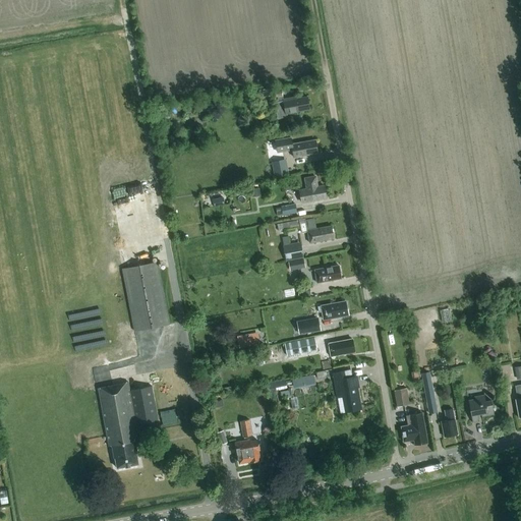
[(277,98),(278,102),(274,103),(277,120),(287,118),(287,114),(309,110),(306,97),(283,101),(281,89),(262,93),(263,101),(277,98)]
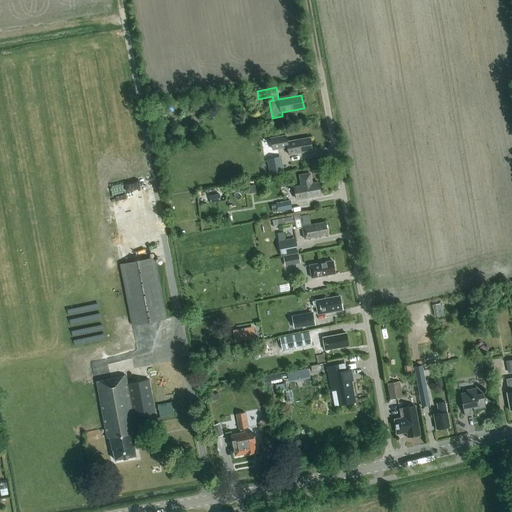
[(309,137),(287,141),(286,134),(270,137),(272,150),(287,147),(288,154),(312,150),(309,137)]
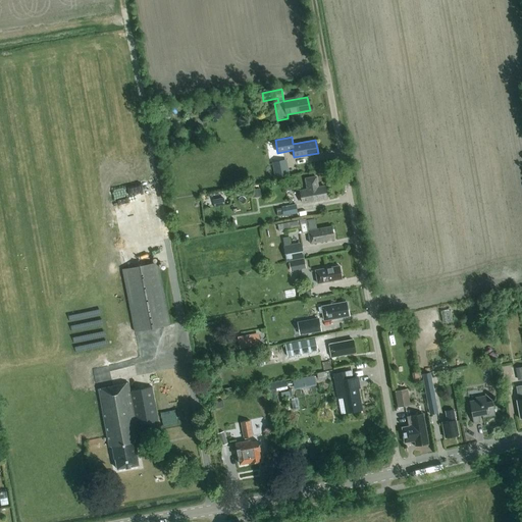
[(271,162),(274,177),(289,174),(286,159),(271,162)]
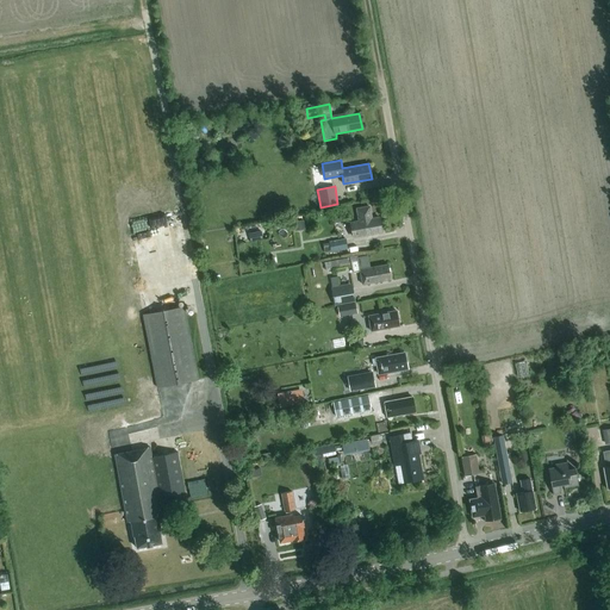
[(352,222),(354,237),(381,232),(379,217),(372,218),(369,206),(358,209),(359,221),(352,222)]
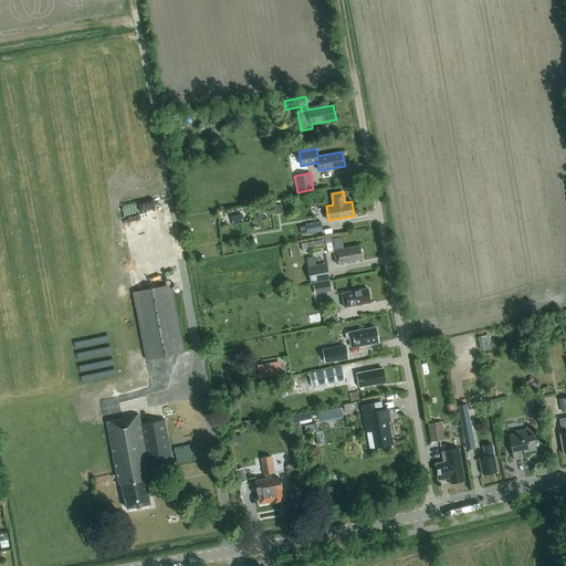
[(273,206),(274,215),(283,213),(281,205),(273,206)]
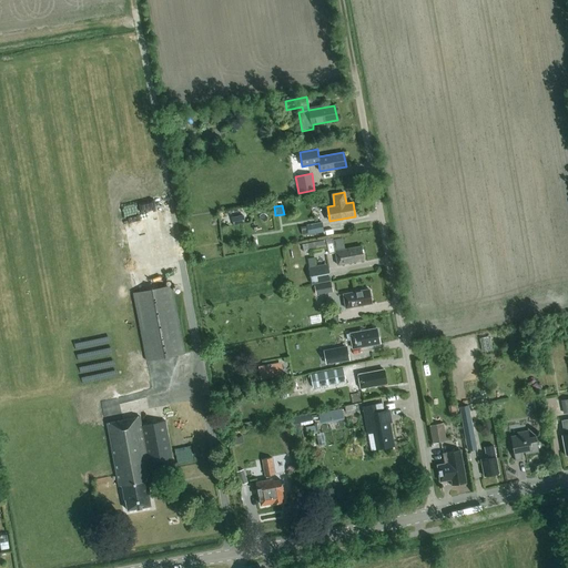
[(322,222),(302,226),(304,233),(307,232),(307,234),(323,232),(322,222)]
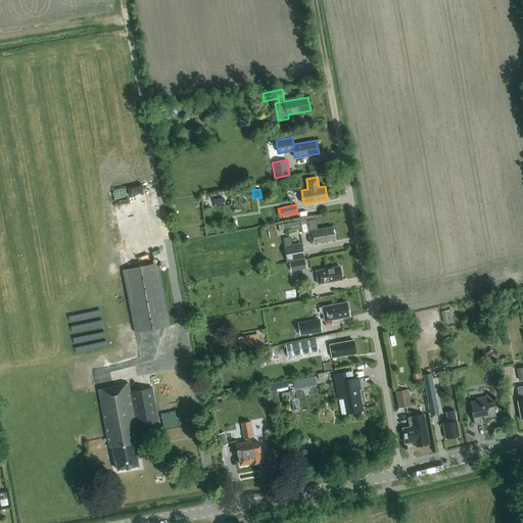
[(299,221),(278,225),(279,232),(300,228),(299,221)]
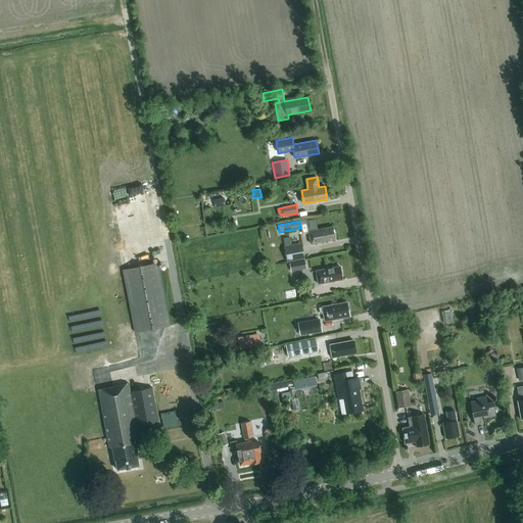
[(311,244),(335,240),(332,227),(308,231),(311,244)]
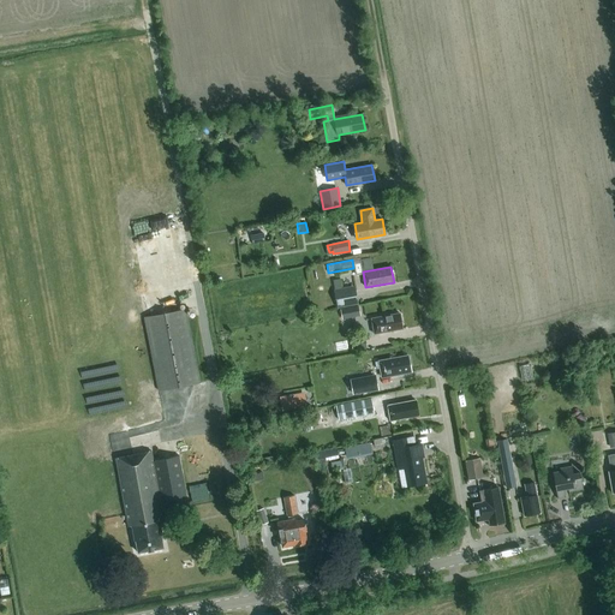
[(354,286),(334,290),(336,308),(358,304),(354,286)]
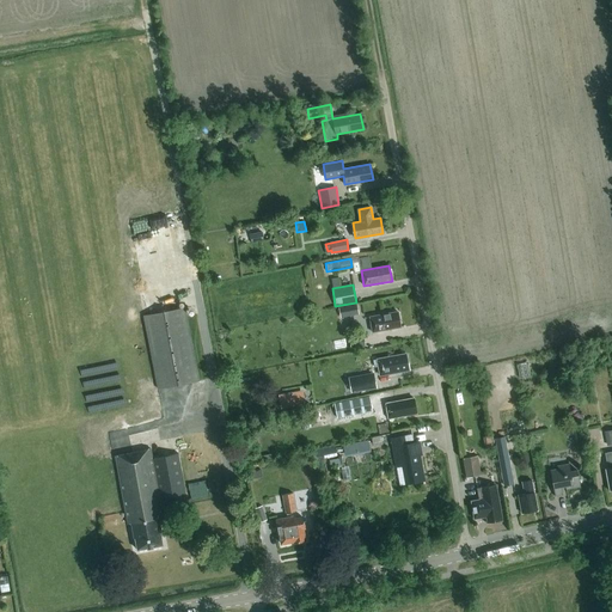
[(356,305),(347,306),(349,316),(357,314),(356,305)]
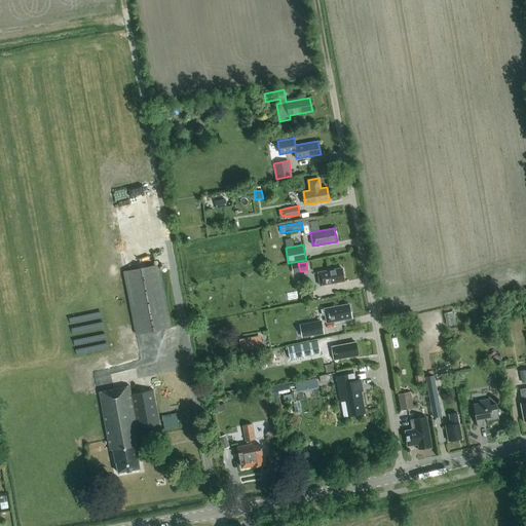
[(122,271),(135,334),(171,328),(158,264),(122,271)]
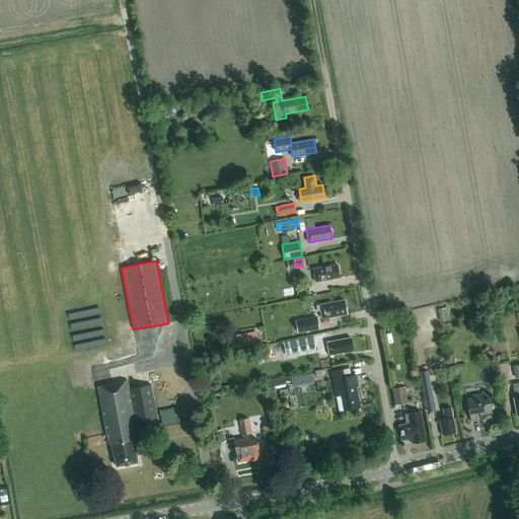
[(315,282),(340,278),(337,265),(313,269),(315,282)]
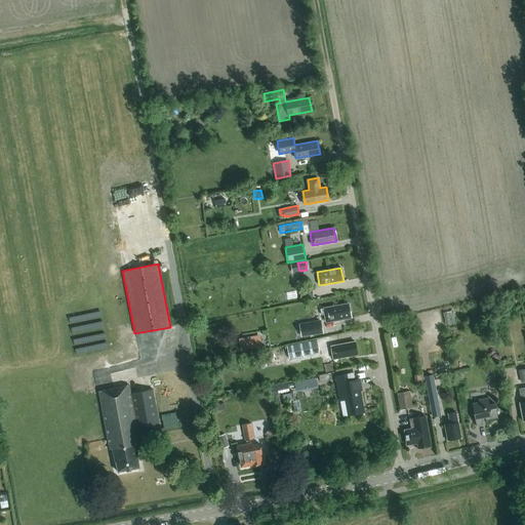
[(298,290),(300,299),(313,296),(311,287),(298,290)]
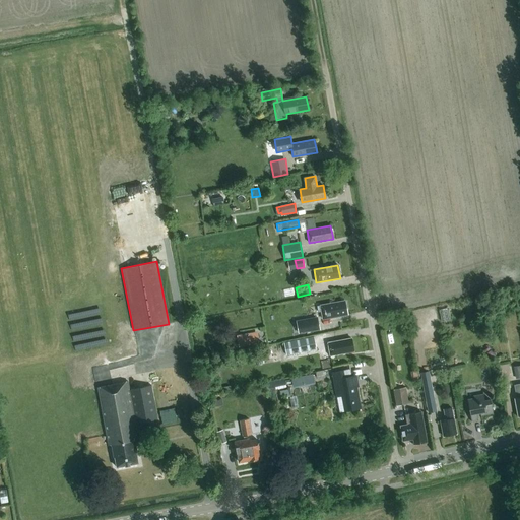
[(318,312),(321,311),(323,319),(346,314),(344,302),(317,307),(318,312)]
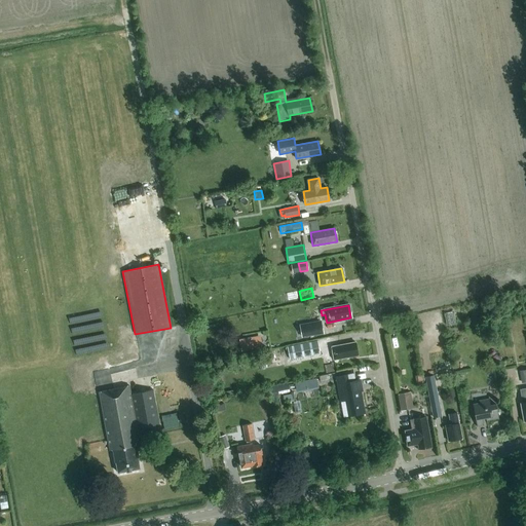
[(323,332),(321,323),(306,326),(308,335),(323,332)]
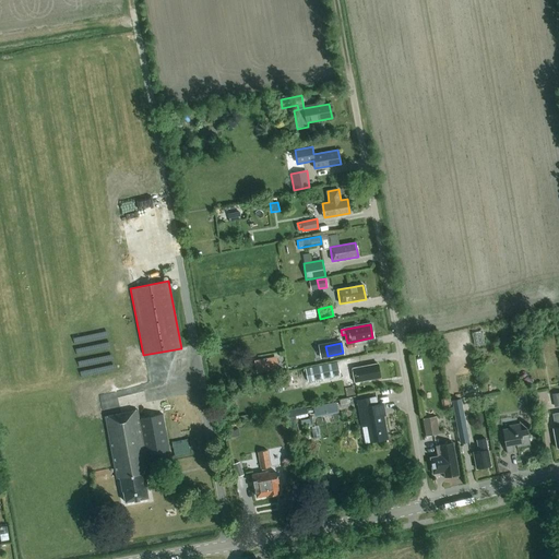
[(258,372),(281,368),(278,355),(256,358),(258,372)]
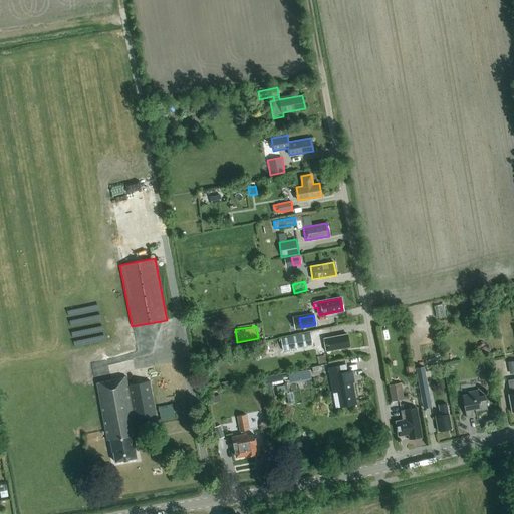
[(280,339),(283,351),(312,345),(310,333),(280,339)]
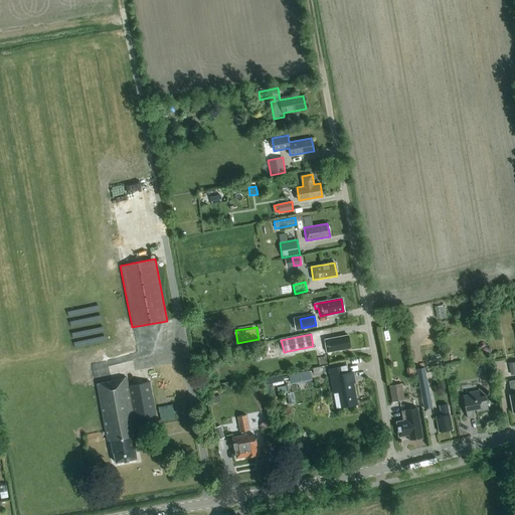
[(327,352),(350,347),(348,335),(324,340),(327,352)]
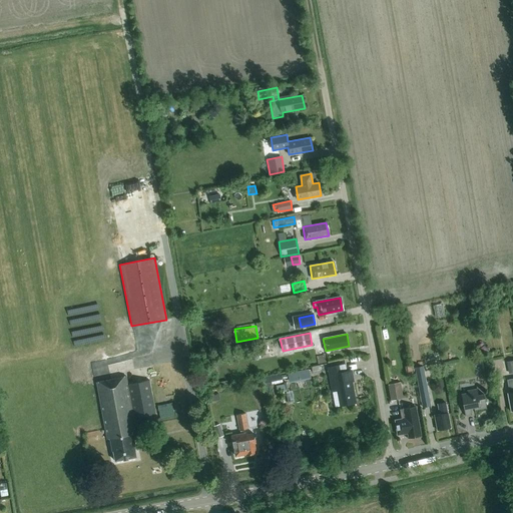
[(325,363),(314,366),(315,372),(327,369),(325,363)]
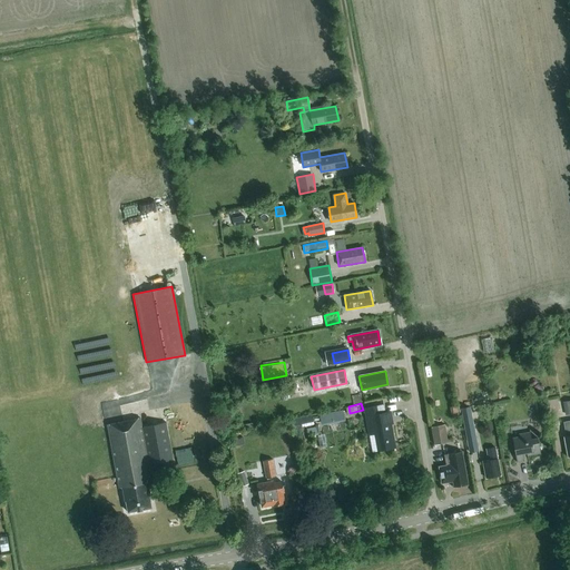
[(377,451),(395,448),(391,424),(393,424),(391,411),(384,412),(383,404),(364,409),(370,435),(374,434),(377,451)]
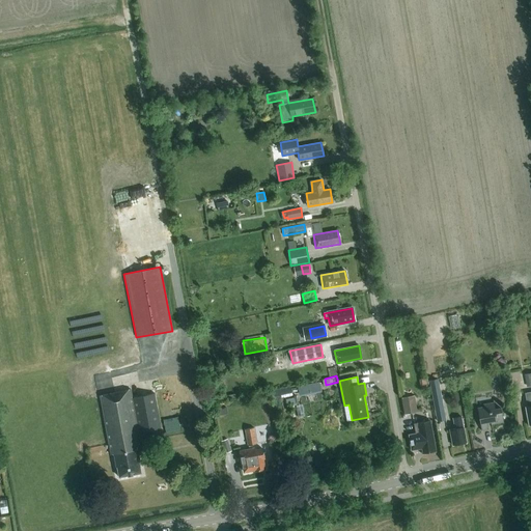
[(446,420),(438,379),(429,381),(437,422),(446,420)]
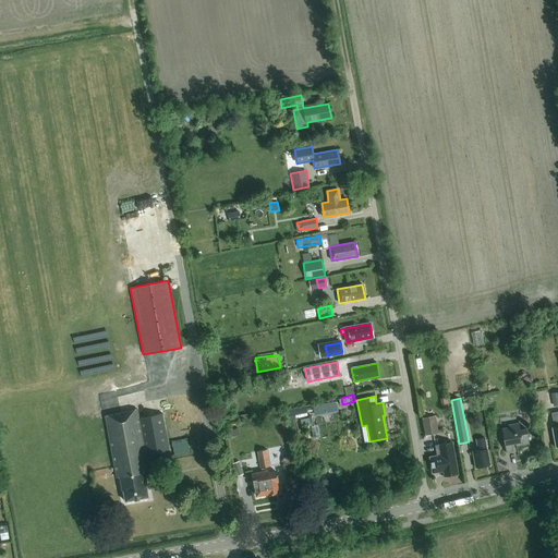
[(336,401),(313,405),(314,414),(337,410),(336,401)]
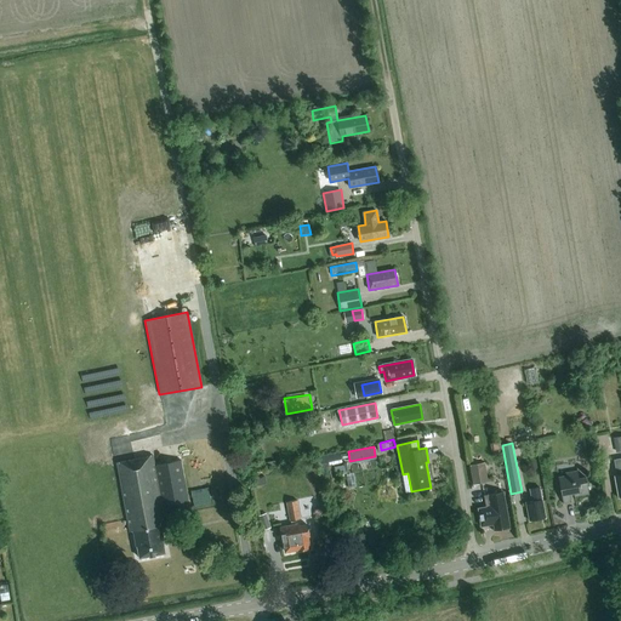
[(161,506),(188,501),(180,461),(154,466),(153,456),(117,463),(130,531),(132,531),(136,547),(138,558),(165,553),(163,542),(164,541),(160,527),(165,525),(161,506)]
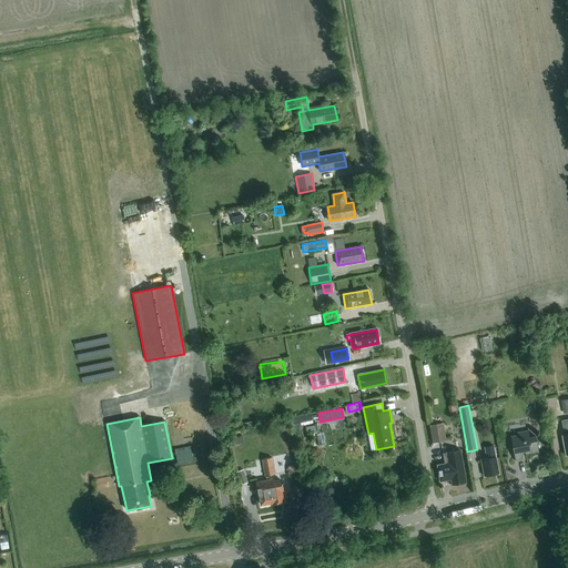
[(429,425),(432,443),(445,440),(443,423),(429,425)]
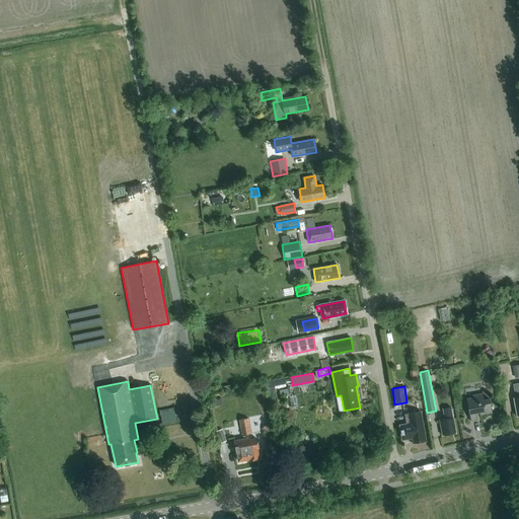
[(479,415),(492,413),(489,398),(484,399),(483,393),(471,395),(472,397),(466,399),(470,421),(477,419),(475,413),(479,412),(479,415)]
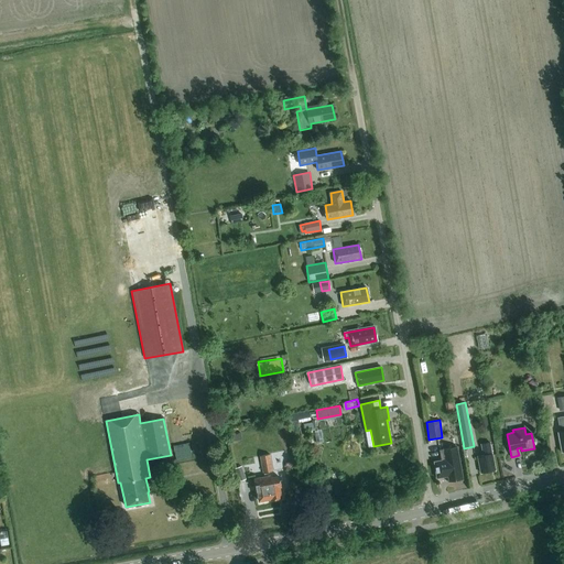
[(495,470),(490,446),(489,443),(480,444),(483,455),(477,456),(480,474),(495,470)]
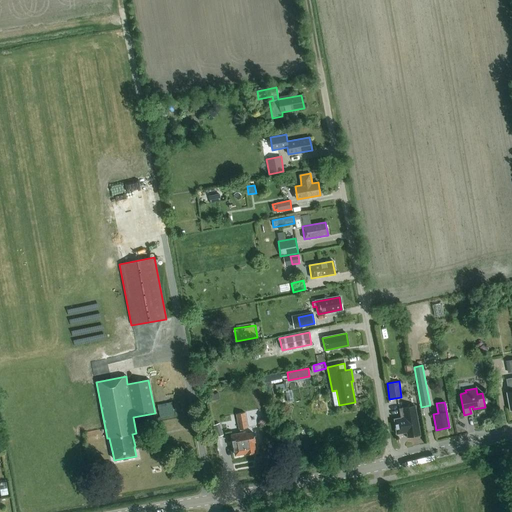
[(399,408),(400,419),(394,420),(397,434),(407,432),(408,437),(419,435),(414,406),(399,408)]
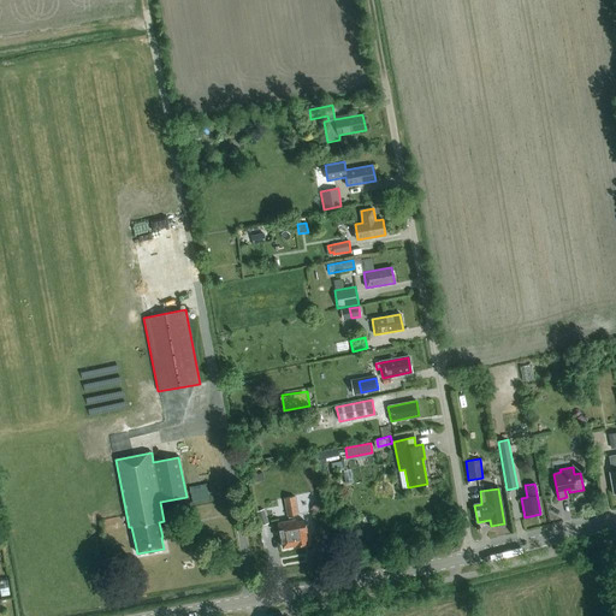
[(288,517),(298,515),(295,496),(284,498),(288,517)]
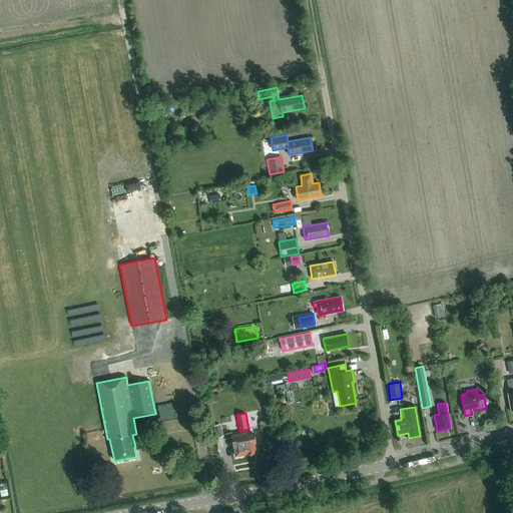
[(217,439),(223,436),(219,424),(212,426),(217,439)]
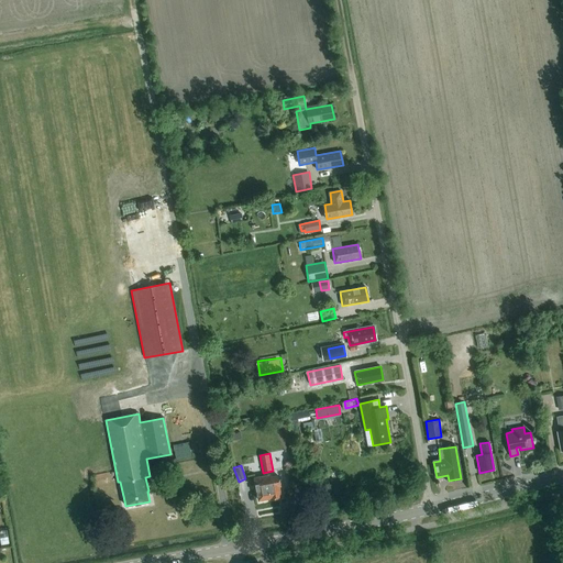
[(258,500),(272,498),(274,498),(277,498),(279,496),(280,496),(278,486),(280,486),(278,476),(269,477),(269,475),(254,478),(255,485),(254,485),(255,490),(256,490),(258,500)]
